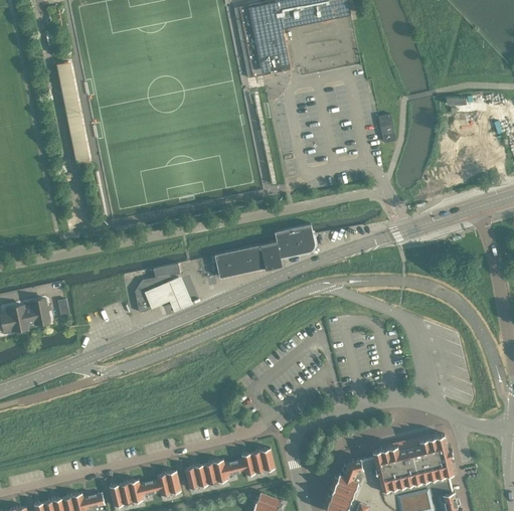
[(248,6),(233,9),(247,78),(261,76),(290,70),(282,29),(290,27),(326,19),(327,19),(350,15),(346,0),(280,0),(273,2),(252,6),(248,6)]
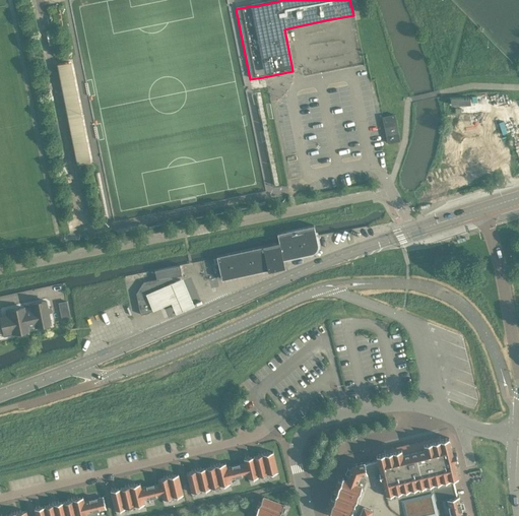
[(382,119),(381,119),(381,120),(384,134),(387,145),(398,142),(393,116),(382,119)]
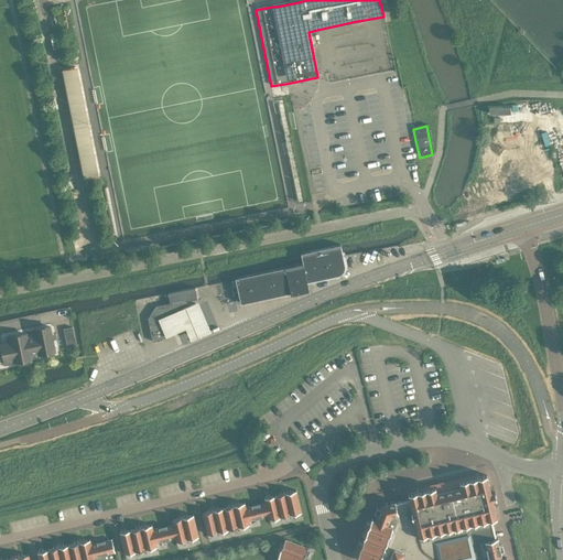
[(284,269),(235,280),(240,303),(240,305),(290,294),(291,295),(309,292),(307,287),(306,283),(337,277),(342,275),(344,270),(344,266),(342,257),(339,247),(300,255),(301,258),(302,265),(284,269)]
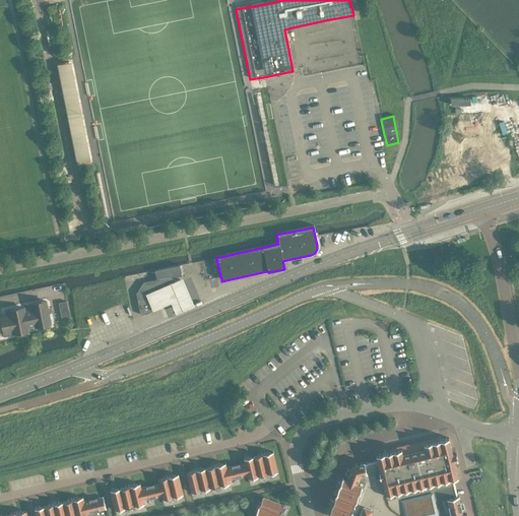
[(143,284),(136,296),(140,316),(148,314),(153,312),(153,311),(147,296),(164,288),(164,287),(163,285),(172,281),(171,279),(182,276),(181,271),(180,268),(180,267),(153,272),(154,274),(154,276),(155,280),(155,281),(143,284)]
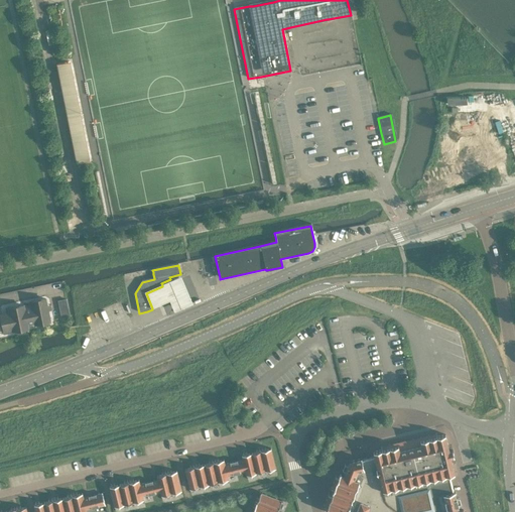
[(163,286),(146,293),(152,308),(169,301),(171,306),(173,312),(191,304),(189,298),(180,277),(162,285),(163,286)]
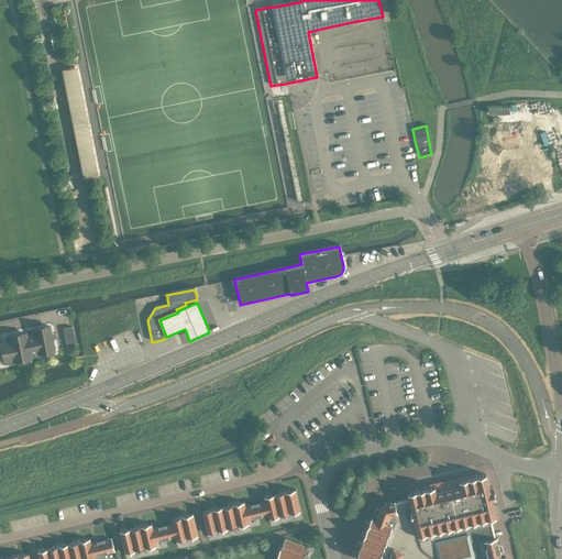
[(33,337),(24,339),(29,355),(36,354),(36,355),(53,352),(48,328),(32,331),(33,337)]
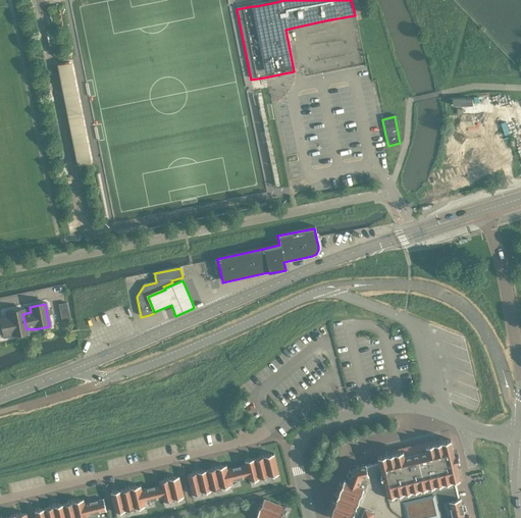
[(66,304),(58,306),(61,322),(69,320),(66,304)]
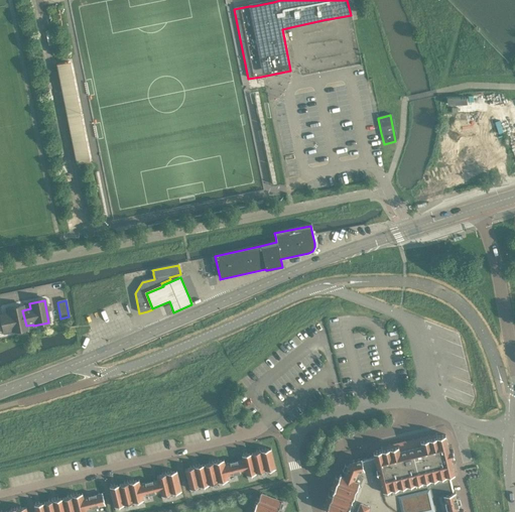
[(0,324),(0,330),(1,334),(3,336),(13,334),(12,332),(26,329),(26,326),(22,310),(22,307),(21,307),(8,310),(8,308),(4,309),(5,315),(0,316),(2,324),(0,324)]
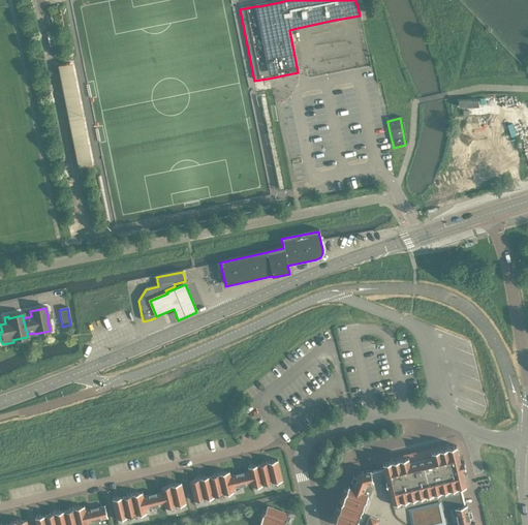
[(348,487),(333,524),(474,524),(470,524),(465,506),(464,506),(460,488),(465,487),(461,470),(465,469),(463,463),(460,463),(456,446),(431,453),(432,458),(409,463),(407,459),(382,464),(383,469),(370,472),(370,471),(358,474),(352,488),(348,487)]
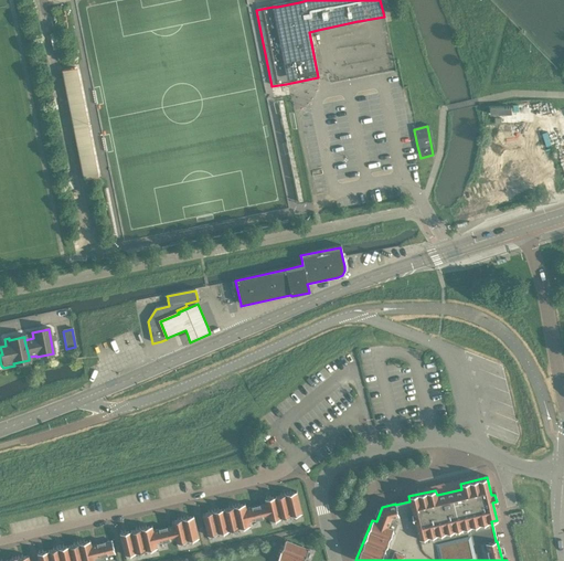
[(287,495),(285,496),(290,517),(291,517),(299,515),(301,515),(299,505),(296,493),(289,495),(287,495)]
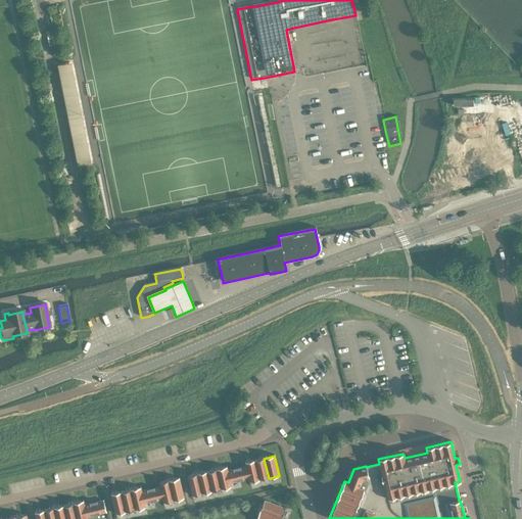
[(246,463),(244,463),(245,467),(248,479),(249,483),(251,482),(257,481),(258,481),(261,480),(267,479),(269,478),(264,459),(263,459),(259,460),(249,462),(246,463)]
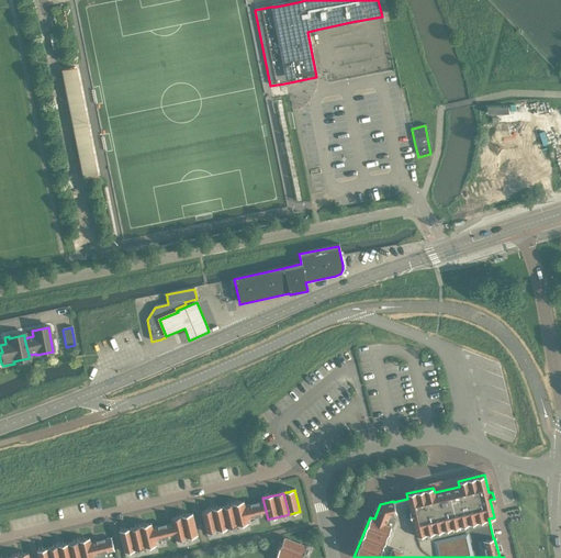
[(259,503),(244,508),(247,520),(248,520),(255,519),(267,515),(264,502),(261,503),(259,503)]
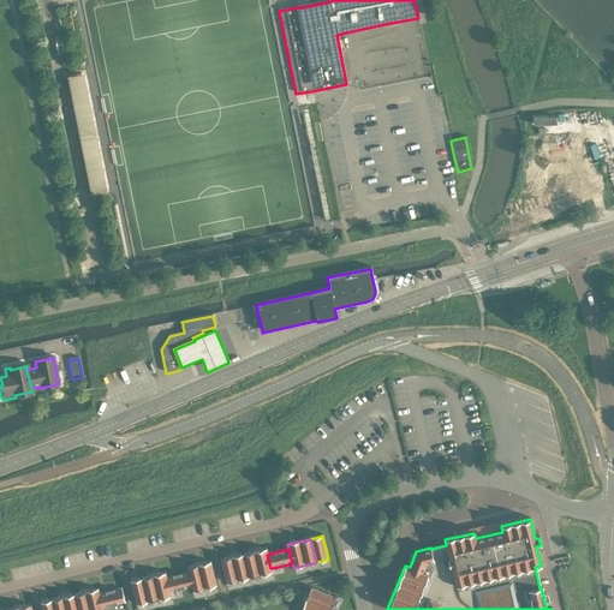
[(255,552),(254,552),(260,575),(261,575),(269,574),(272,573),(270,568),(267,555),(266,550),(261,551),(258,551),(256,552),(255,552)]
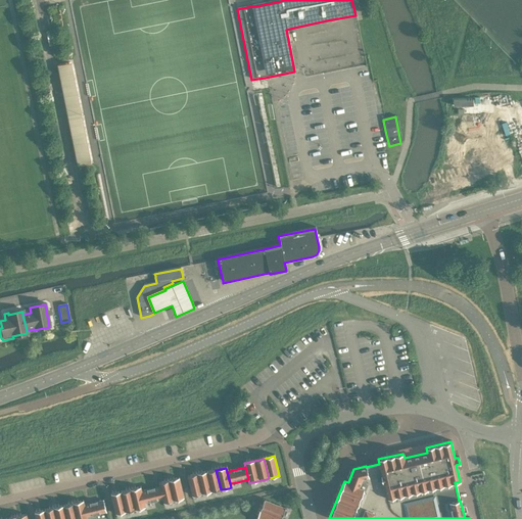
[(206,472),(210,492),(211,492),(212,491),(219,490),(221,489),(216,470),(215,470),(211,471),(206,472)]
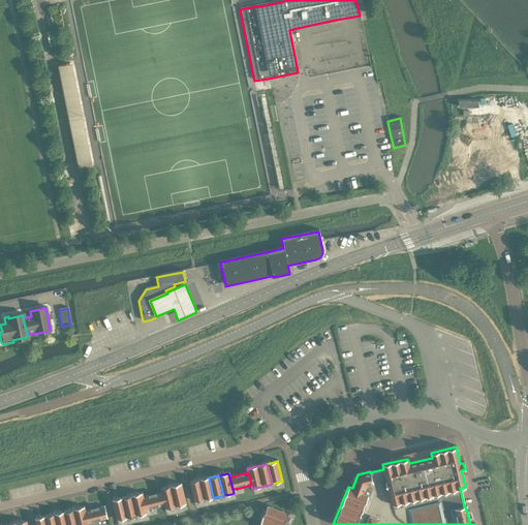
[(199,481),(198,481),(204,500),(206,500),(212,498),(213,498),(209,477),(204,480),(200,480),(199,481)]
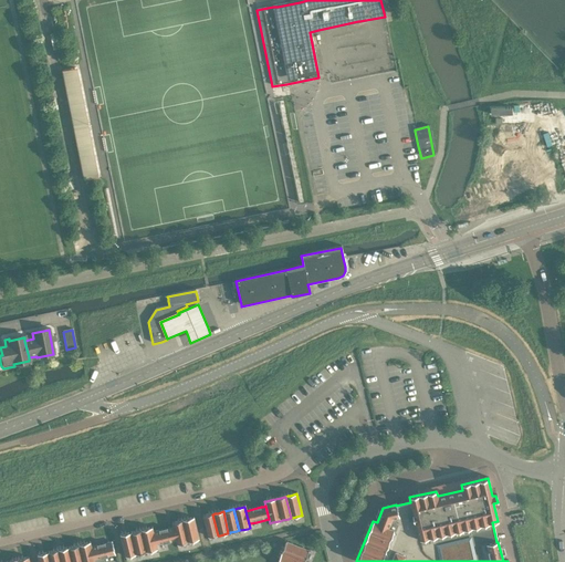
[(209,514),(202,517),(207,538),(210,538),(217,536),(218,536),(212,514),(211,514),(209,514)]
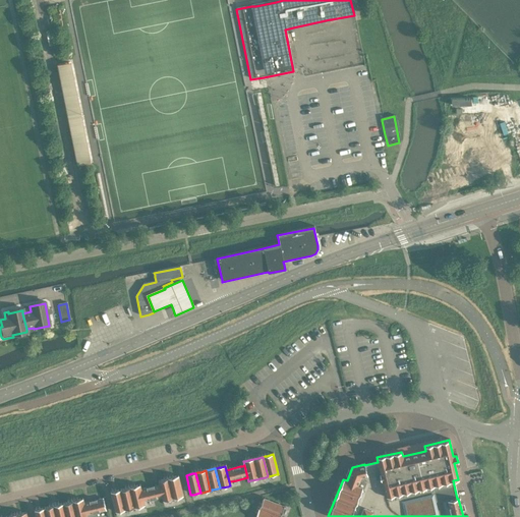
[(170,479),(168,479),(173,500),(174,499),(180,498),(182,497),(178,477),(172,478),(170,479)]
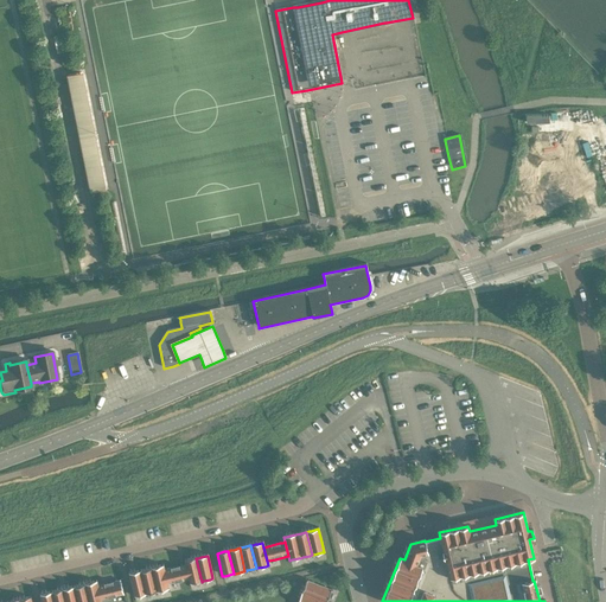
[(191,559),(184,562),(185,567),(187,580),(189,584),(192,583),(199,582),(202,582),(196,558),(193,559),(191,559)]
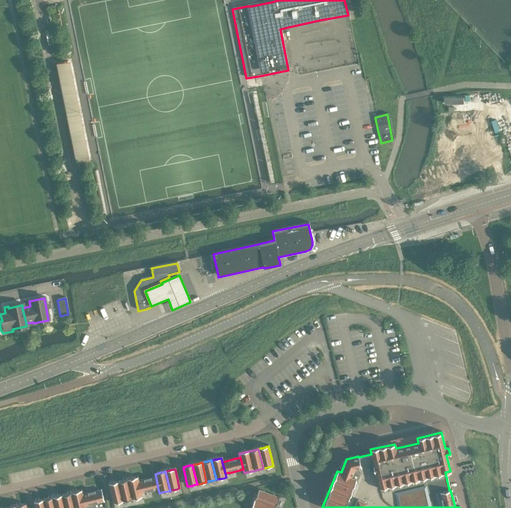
[(128,480),(127,480),(132,500),(132,499),(133,499),(140,498),(142,497),(141,493),(138,482),(137,478),(131,479),(129,480),(128,480)]
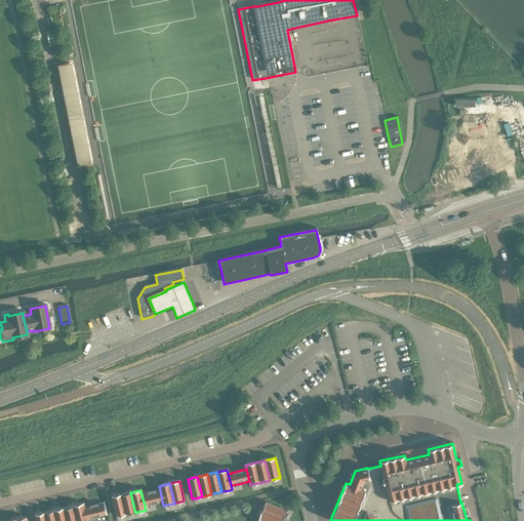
[(156,491),(142,494),(145,506),(152,505),(162,502),(160,490),(158,490),(156,491)]
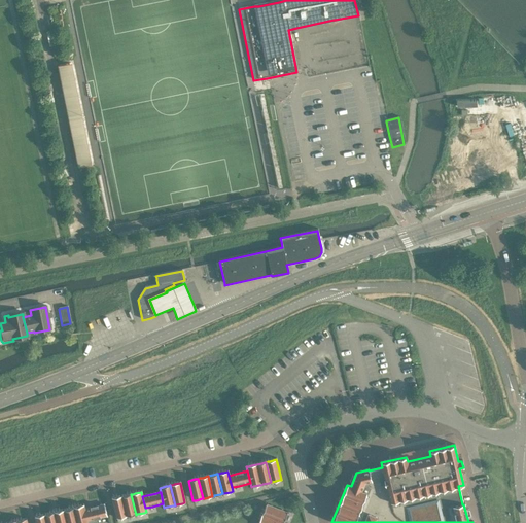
[(121,496),(120,496),(126,517),(127,517),(128,516),(134,515),(136,515),(131,494),(130,495),(127,495),(121,496)]
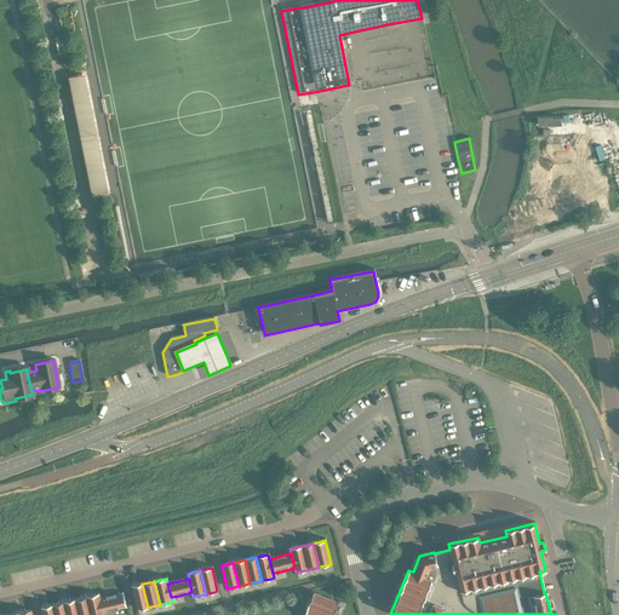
[(133,586),(131,587),(137,610),(139,610),(147,608),(148,608),(142,584),(137,586),(133,586)]
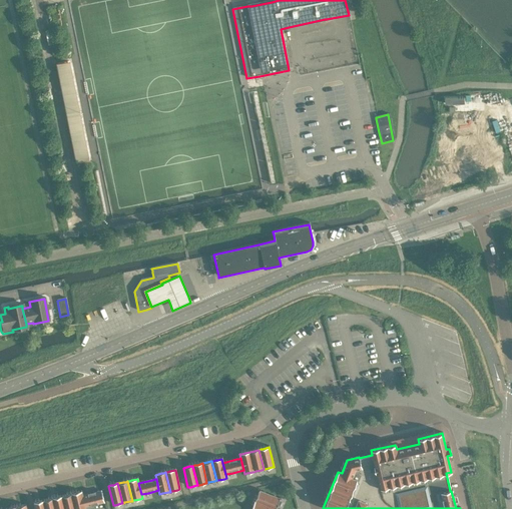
[(256,500),(254,502),(272,508),(277,508),(277,507),(279,502),(280,499),(272,496),(259,491),(257,497),(256,500)]
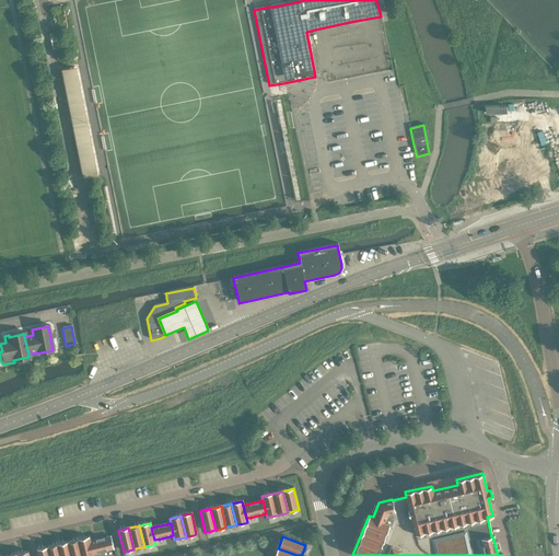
[(80,540),(78,541),(81,555),(93,555),(92,555),(89,542),(90,542),(89,537),(82,540),(80,540)]
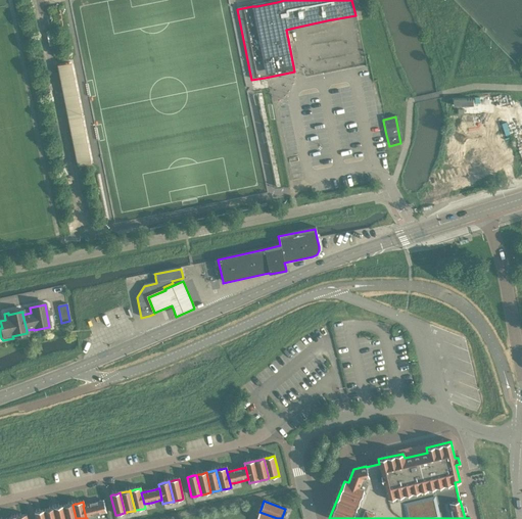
[(84,506),(83,506),(86,518),(87,518),(92,516),(105,513),(103,502),(91,505),(88,505),(84,506)]
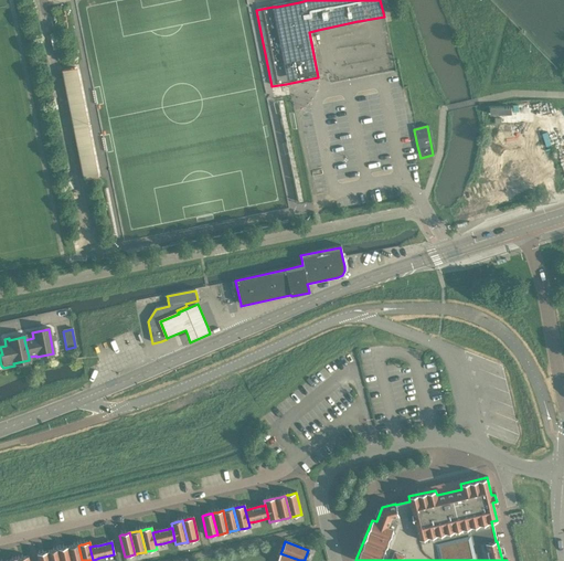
[(68,548),(71,560),(82,560),(78,546),(77,546),(74,547),(68,548)]
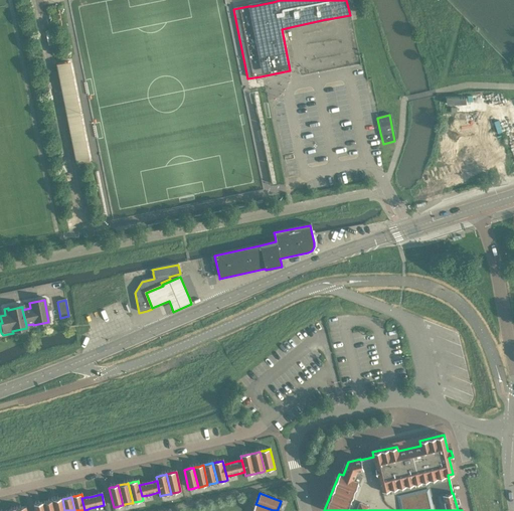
[(53,501),(52,501),(54,510),(64,510),(62,499),(56,500),(54,501),(53,501)]
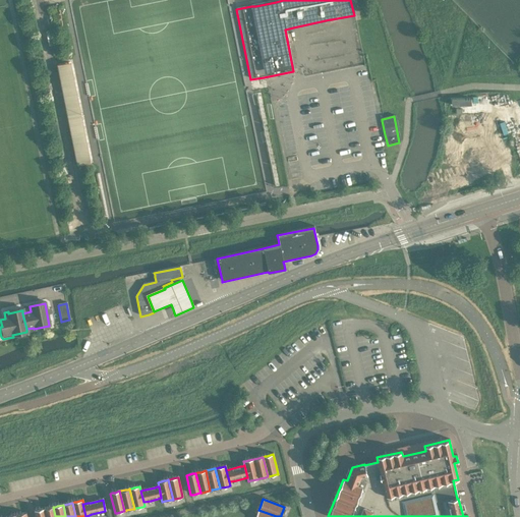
[(49,508),(44,509),(45,516),(55,516),(53,507),(52,508),(49,508)]
